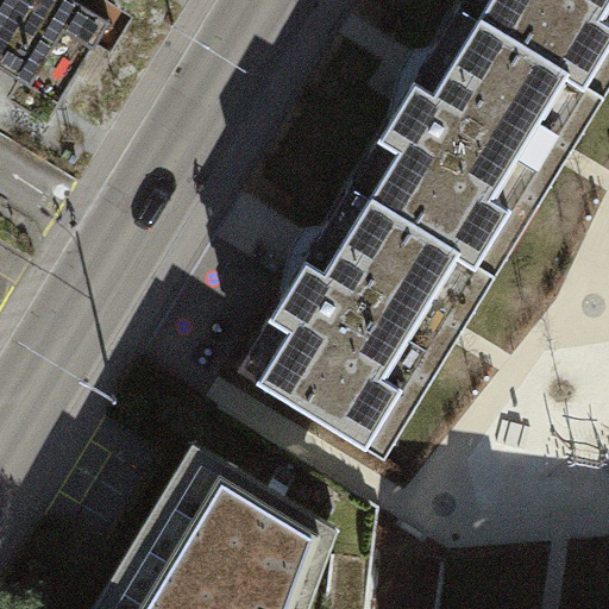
[(0,0),(0,75),(16,83),(4,104),(46,129),(113,17),(85,0),(0,0)]
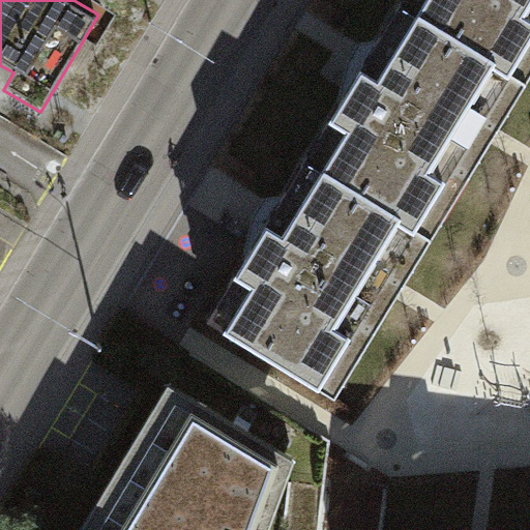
[(529,0),(402,0),(400,3),(527,84),(529,79),(529,0)]
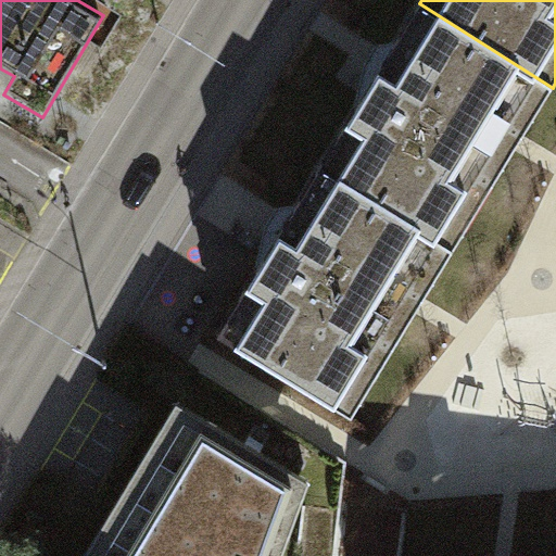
[(319,167),(454,250),(519,143),(553,88),(419,3),(381,66),(319,167)]
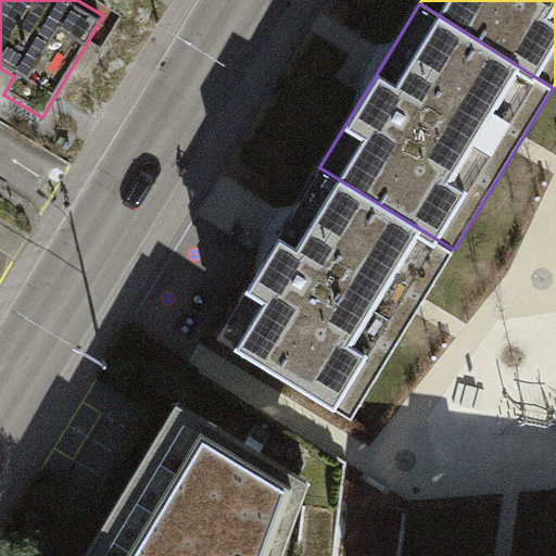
[(454,250),(319,167),(282,228),(217,333),(352,415),(420,305),(454,250)]
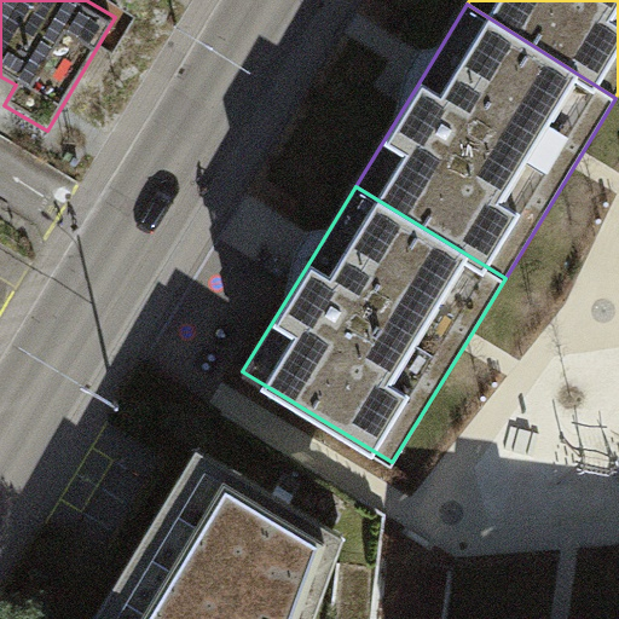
[(197,446),(93,618),(312,618),(345,533),(197,446)]
